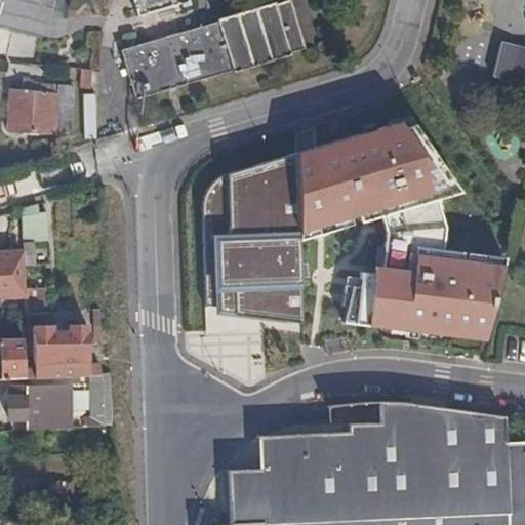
[(136,0),(140,12),(176,0),(183,0),(186,3),(193,0),(136,0)]
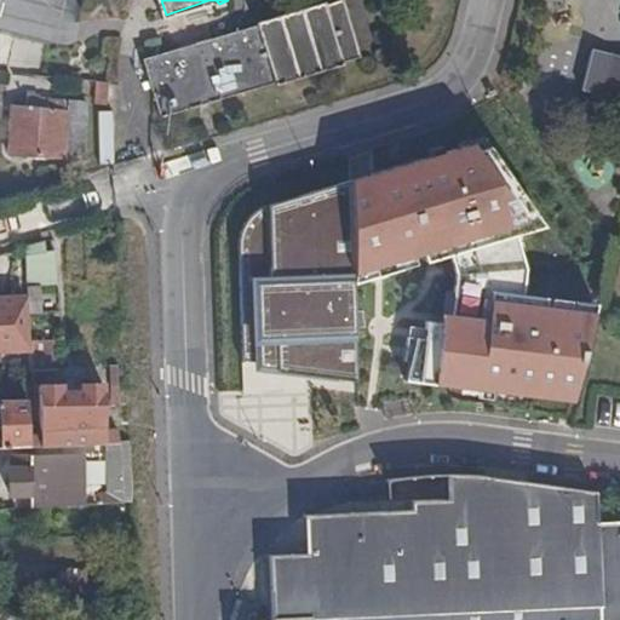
[(275,87),(276,91),(342,72),(343,68),(360,62),(344,5),(327,11),(325,9),(143,63),(160,120),(275,87)]
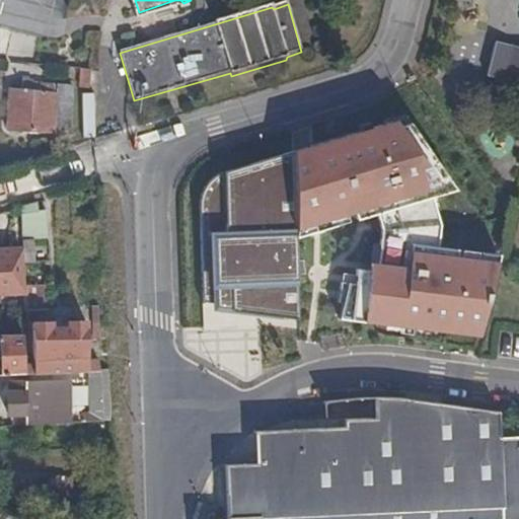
[(10,28),(0,25),(0,52),(5,54),(10,28)]
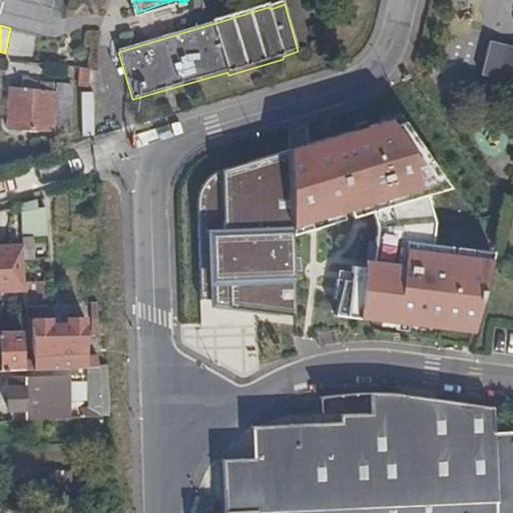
[(512,46),(487,40),(478,73),(512,82),(512,46)]
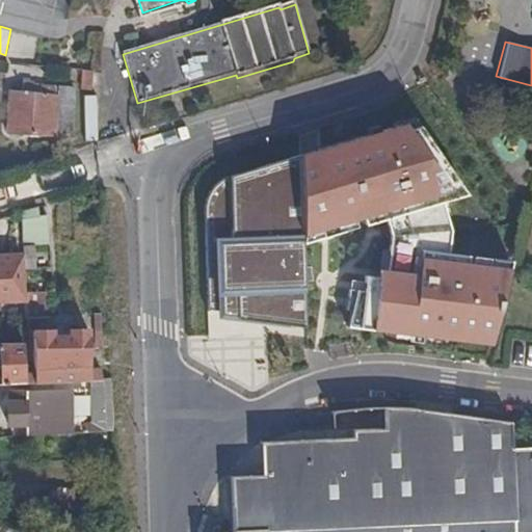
[(97,72),(81,70),(80,92),(95,94),(97,72)]
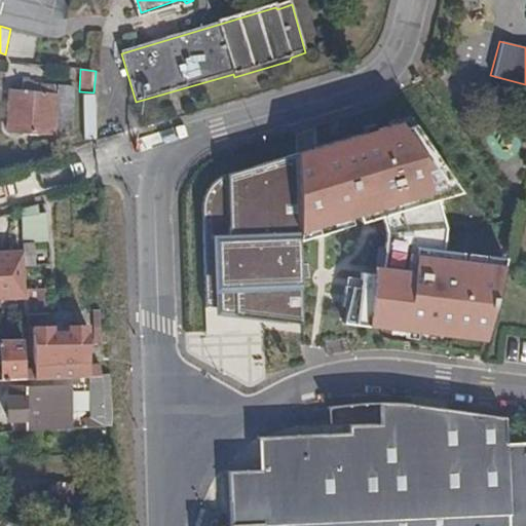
[(71,133),(74,86),(60,85),(60,94),(54,92),(54,84),(41,84),(40,91),(33,91),(33,81),(24,80),(23,91),(9,90),(6,132),(55,135),(55,133),(71,133)]
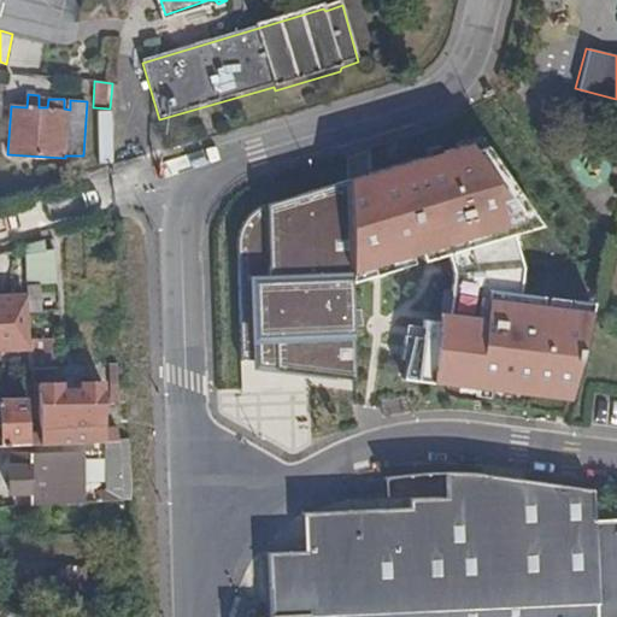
[(98,160),(111,159),(109,110),(97,111),(98,160)]
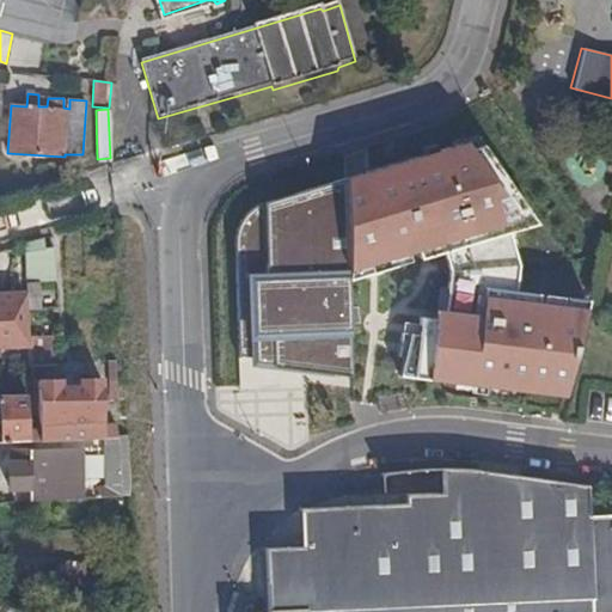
[(461,146),(261,203),(244,218),(238,227),(236,240),(239,368),(273,375),(273,381),(352,391),(348,297),(396,279),(390,270),(440,255),(447,282),(441,330),(416,330),(402,387),(564,393),(587,310),(519,303),(518,265),(503,227),(528,216),(481,148),(463,154),(461,146)]
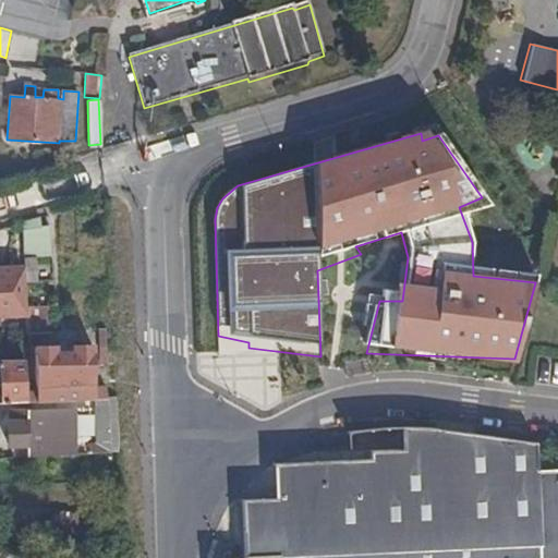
[(44,216),(23,221),(25,255),(52,253),(51,225),(44,223),(44,216)]
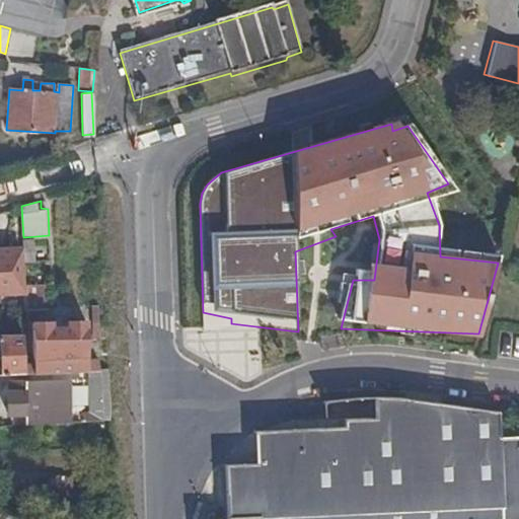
[(90,243),(90,231),(80,232),(80,244),(90,243)]
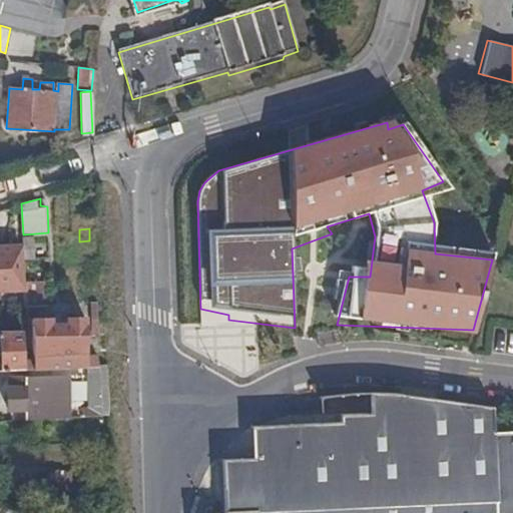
[(24,258),(34,258),(33,236),(23,236),(23,244),(24,250),(24,258)]
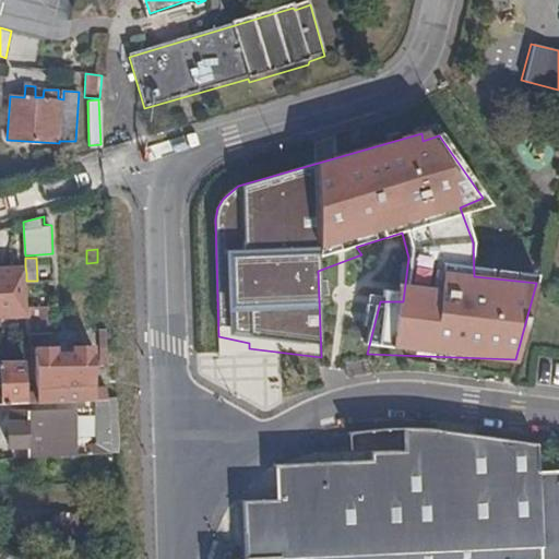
[(26,281),(26,273),(7,273),(7,268),(0,268),(0,310),(7,310),(8,316),(27,314),(27,306),(26,281)]
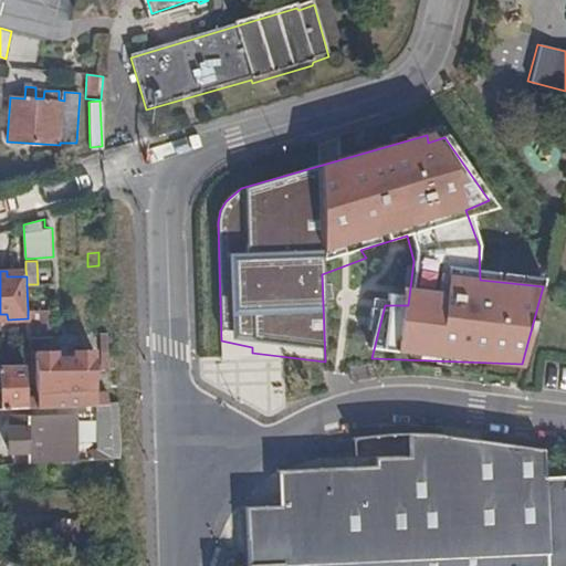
[(29,337),(52,336),(52,310),(28,310),(28,318),(29,331),(29,337)]
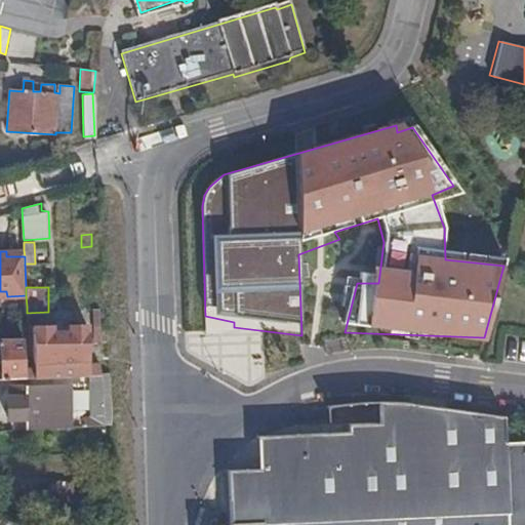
[(22,367),(23,378),(88,374),(101,373),(103,373),(103,363),(88,364),(86,326),(68,327),(69,334),(51,334),(50,327),(34,328),(36,367),(22,367)]
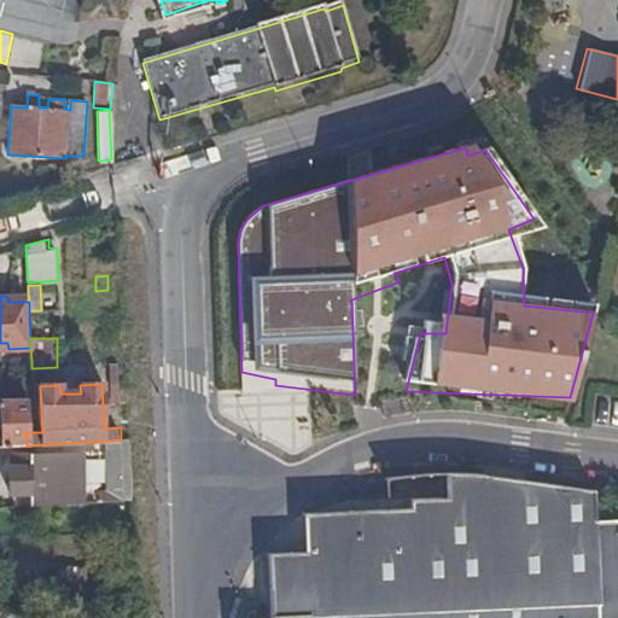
[(0,397),(0,445),(27,445),(25,432),(24,396),(0,397)]
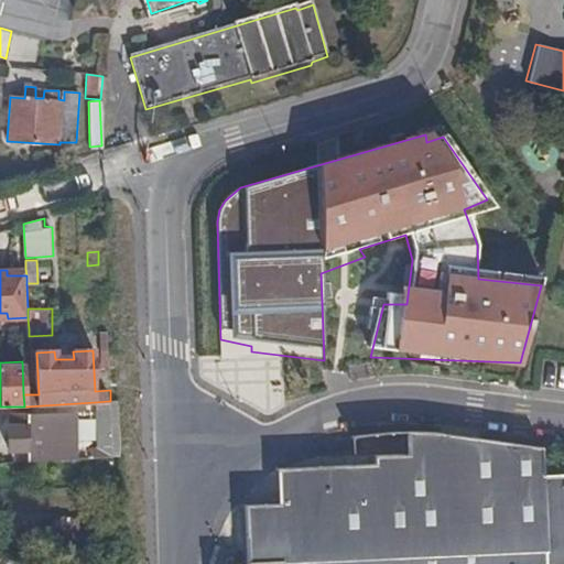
[(89,448),(90,457),(110,456),(108,401),(95,402),(99,447),(89,448)]
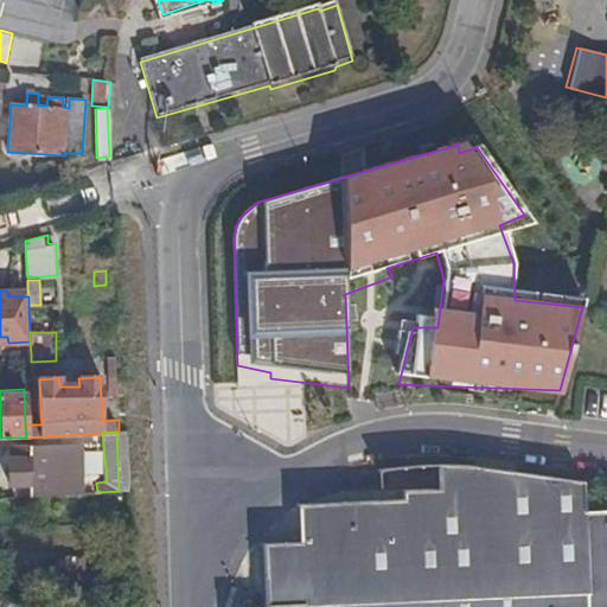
[(23,496),(84,493),(81,442),(11,446),(11,458),(8,458),(10,485),(21,485),(23,496)]
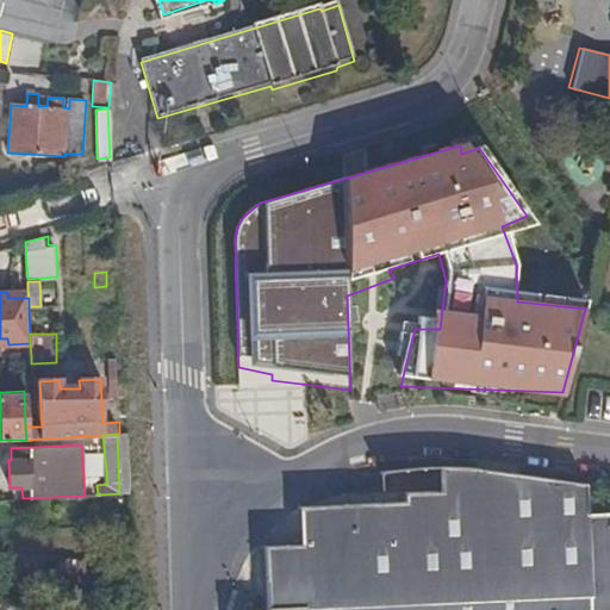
[(266,609),(609,609),(609,511),(585,511),(584,505),(551,505),(551,498),(514,499),(512,495),(479,495),(478,490),(443,491),(442,485),(406,487),(404,497),(373,499),(335,533),(335,539),(298,540),(266,574),(266,609)]
